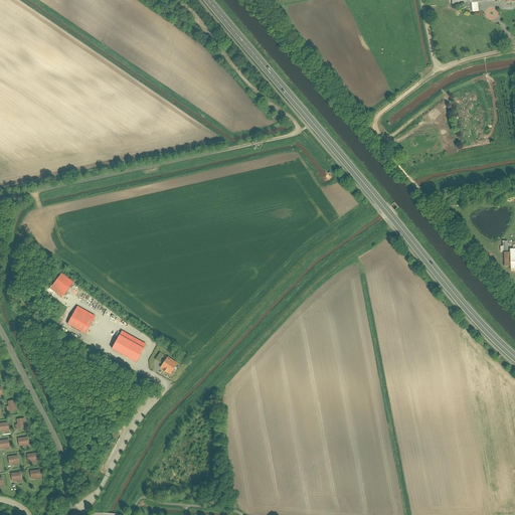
[(452,0),(452,4),(465,3),(466,12),(479,11),(478,2),(498,0),(452,0)]
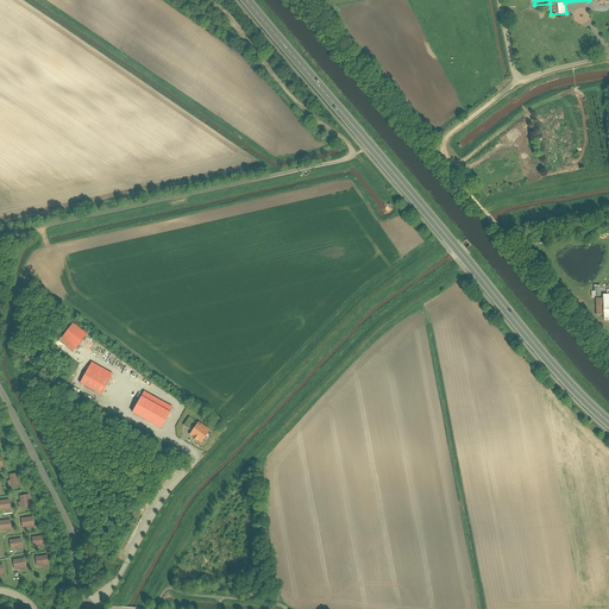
[(88,333),(73,322),(60,341),(74,352),(88,333)]
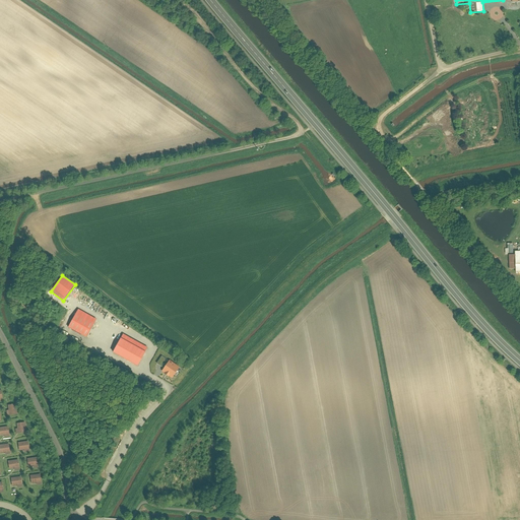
[(68,327),(86,337),(96,319),(78,309),(68,327)]
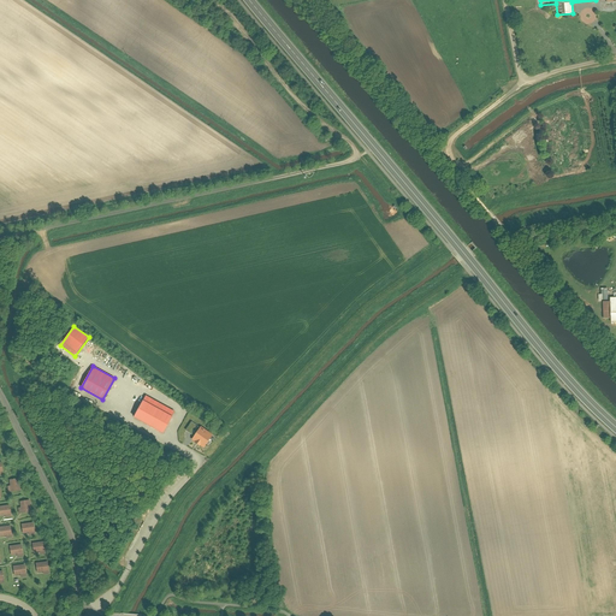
[(176,412),(146,395),(134,416),(164,433),(176,412)]
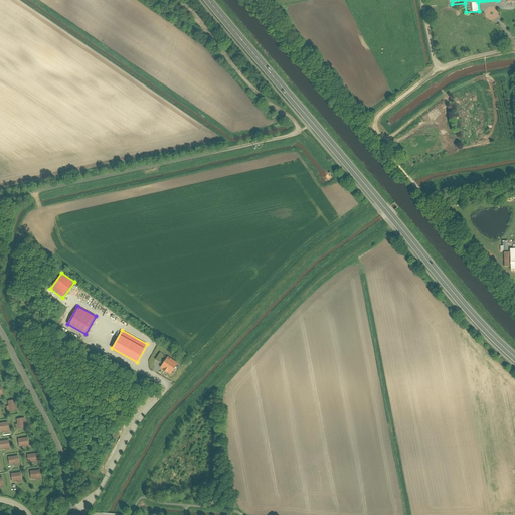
[(167,357),(160,352),(155,360),(162,364),(167,357)]
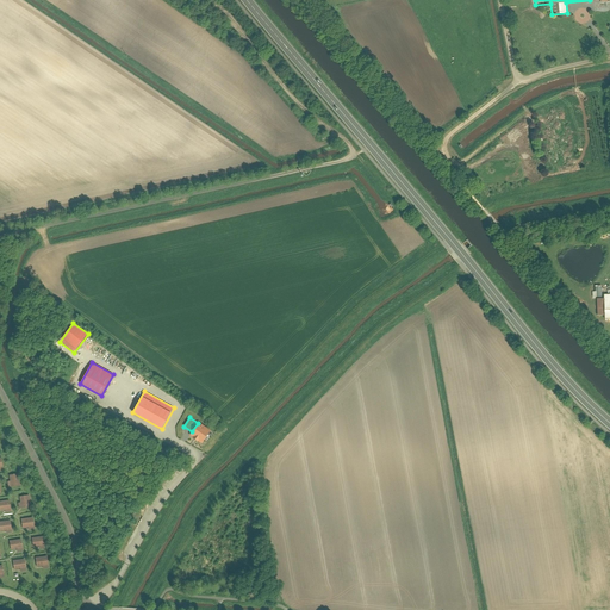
[(211,430),(199,422),(198,423),(192,431),(190,435),(201,444),(211,430)]
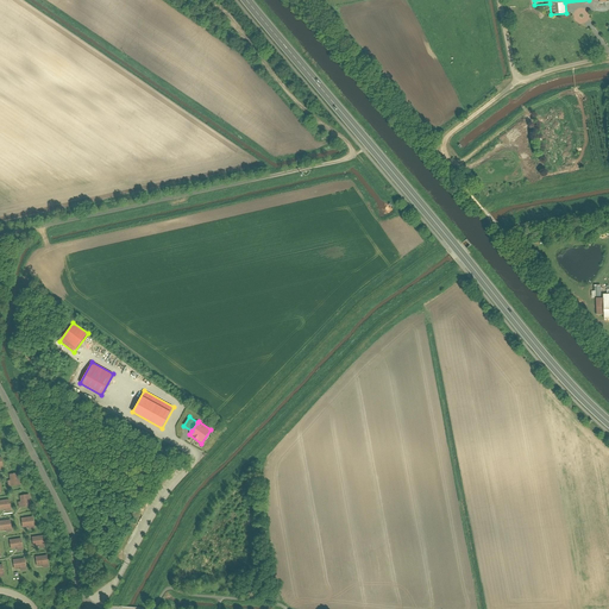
[(11,482),(7,482),(8,488),(22,485),(20,473),(10,476),(11,482)]
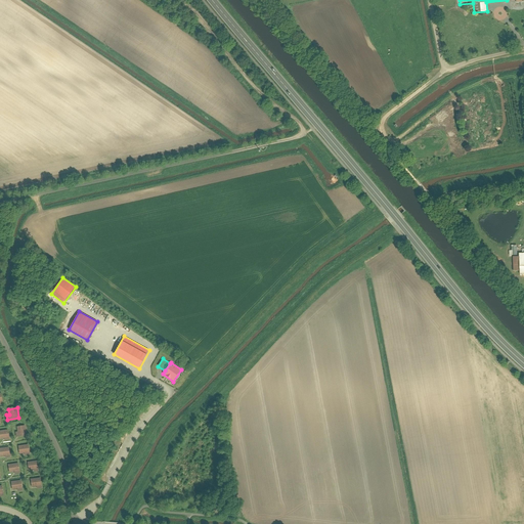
[(18,433),(15,433),(16,438),(28,437),(27,427),(17,428),(18,433)]
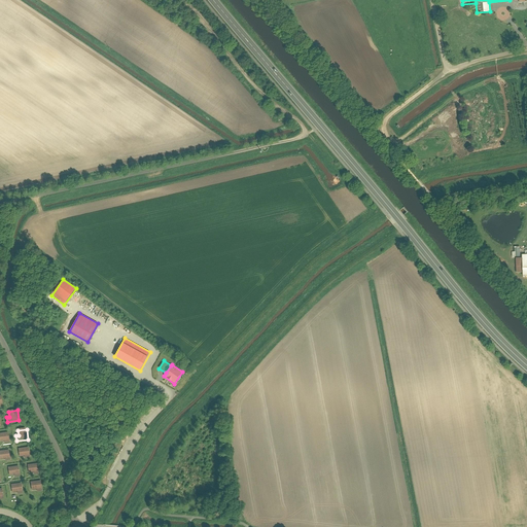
[(9,432),(0,433),(0,443),(4,442),(5,445),(11,444),(9,432)]
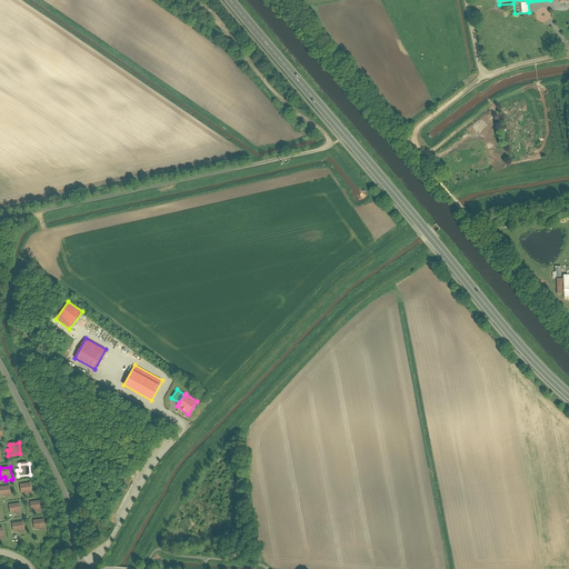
[(32,483),(20,486),(21,495),(28,493),(28,496),(33,496),(32,483)]
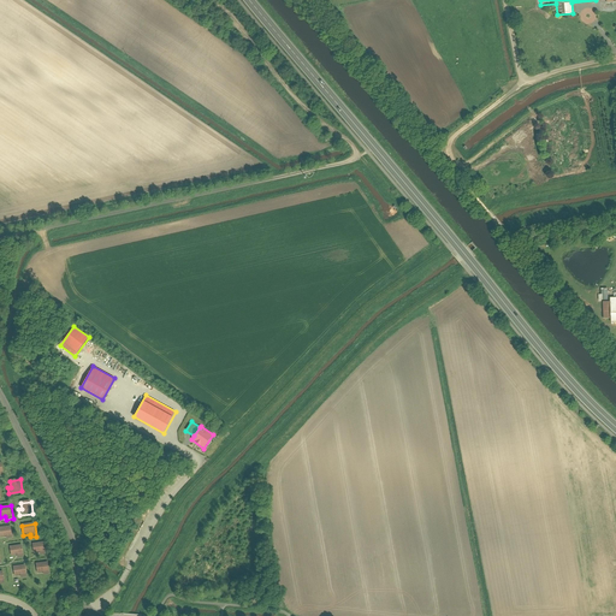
[(12,527),(0,528),(0,537),(7,537),(7,540),(15,539),(12,527)]
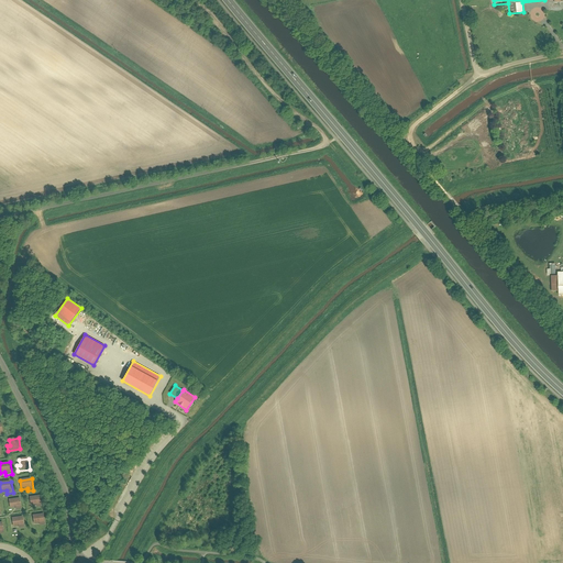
[(42,496),(30,498),(31,507),(36,506),(37,508),(43,507),(42,496)]
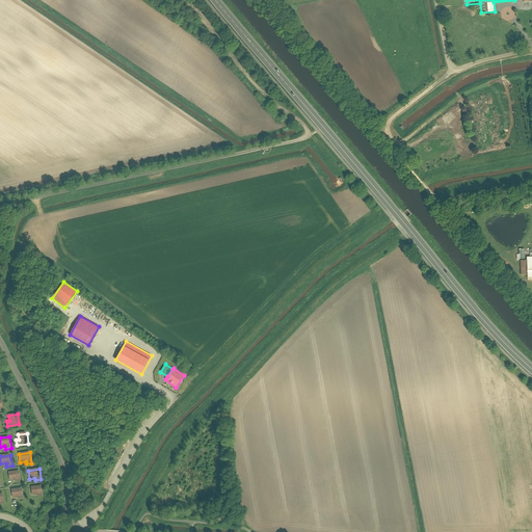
[(20,471),(7,472),(9,481),(16,480),(16,482),(21,481),(20,471)]
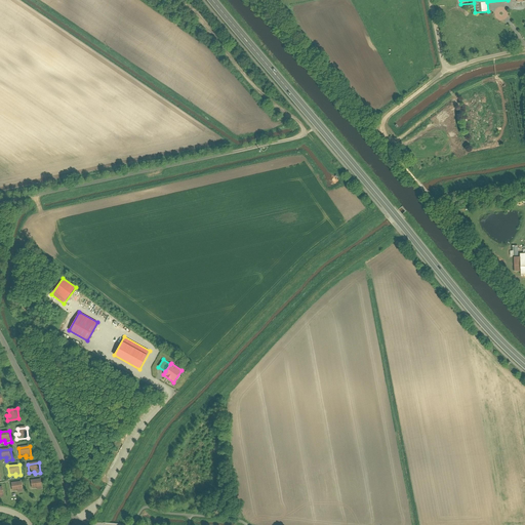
[(41,479),(31,481),(32,488),(38,487),(38,491),(43,490),(41,479)]
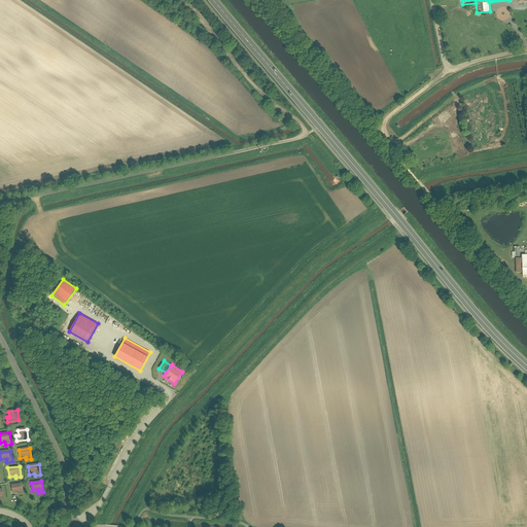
[(23,484),(11,485),(12,494),(19,493),(19,495),(25,495),(23,484)]
